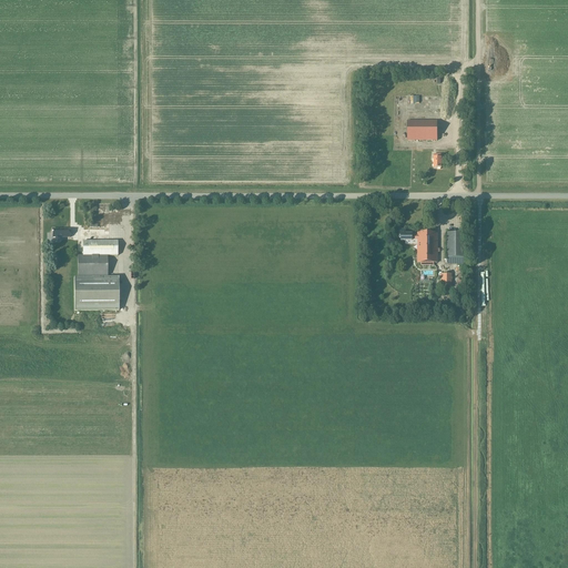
[(407,141),(437,141),(437,121),(407,122),(407,141)]
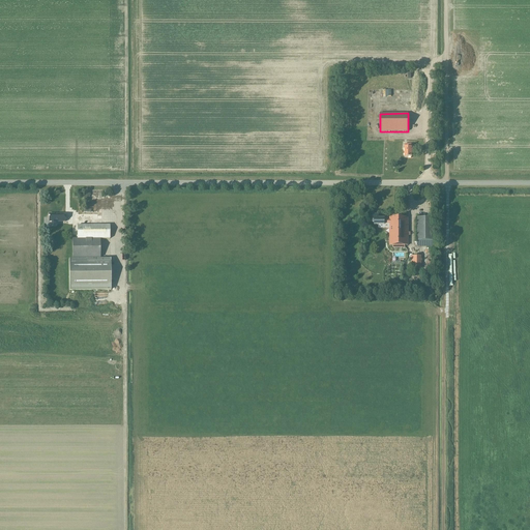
[(405,147),(405,157),(411,157),(411,153),(413,153),(413,147),(411,147),(411,144),(405,144),(405,147)]
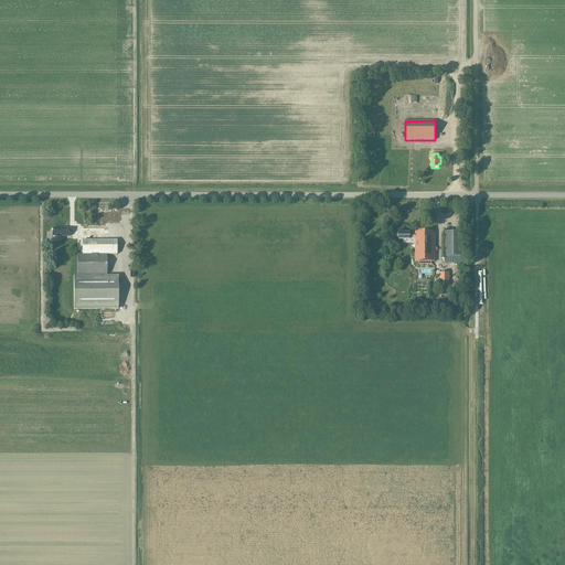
[(108,240),(108,228),(73,228),(73,240),(82,240),(83,255),(77,255),(77,276),(73,276),(74,309),(118,309),(118,276),(107,276),(107,254),(117,254),(117,240),(108,240)]
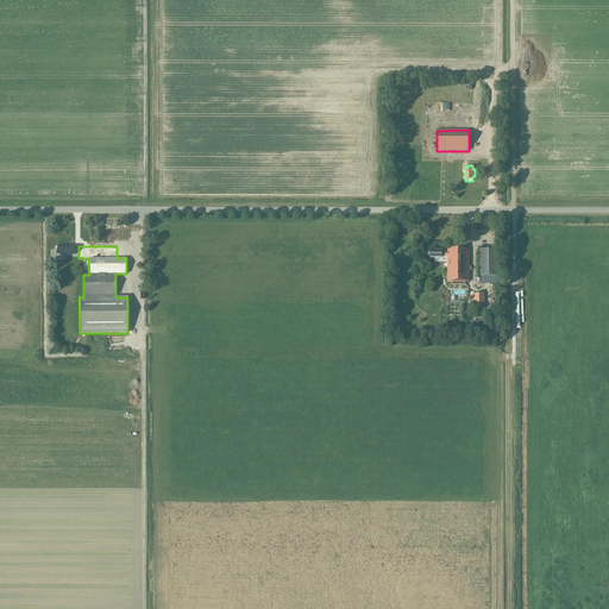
[(441,251),(435,251),(435,246),(428,246),(428,256),(429,256),(429,258),(441,258),(447,258),(447,282),(469,282),(469,251),(447,251),(447,252),(441,252),(441,251)]
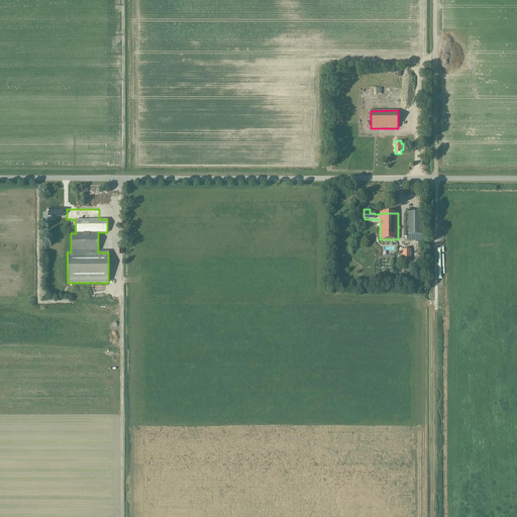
[(407,235),(422,235),(422,212),(407,212),(407,235)]
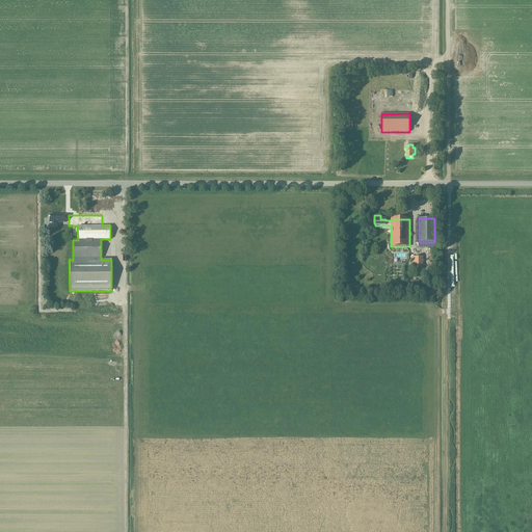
[(423,270),(423,257),(413,257),(413,269),(423,270)]
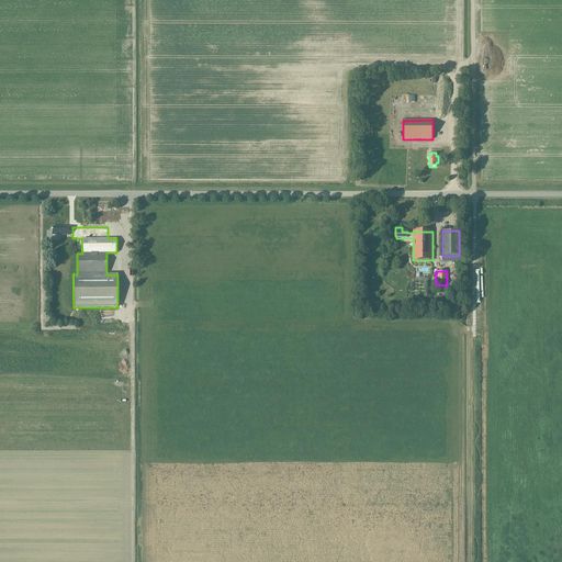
All buildings are outlined.
